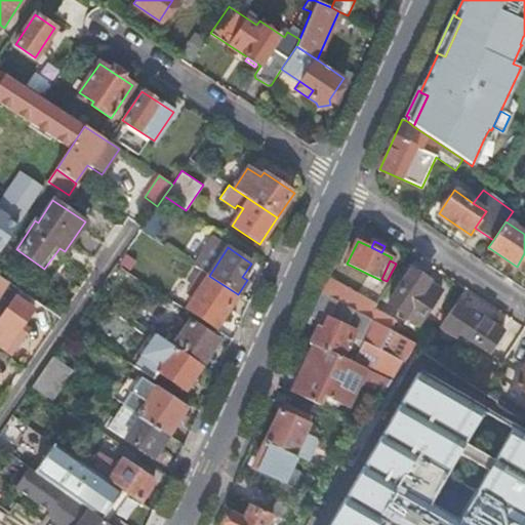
[(404,324),(414,330),(442,289),(412,270),(389,304),(409,317),(404,324)]
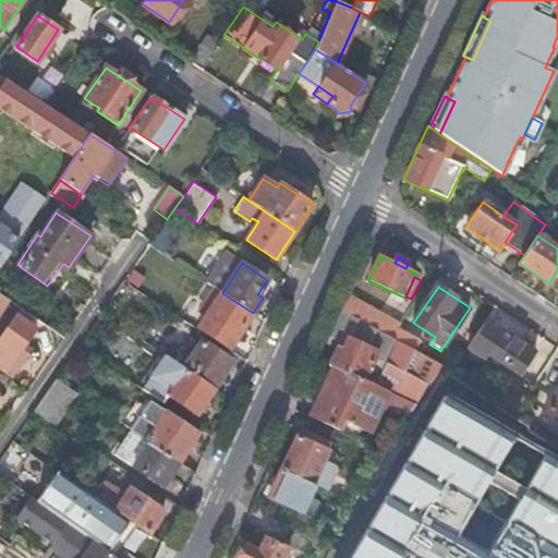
[(222,293),(215,288),(198,313),(205,318),(197,329),(229,350),(253,313),(222,293)]
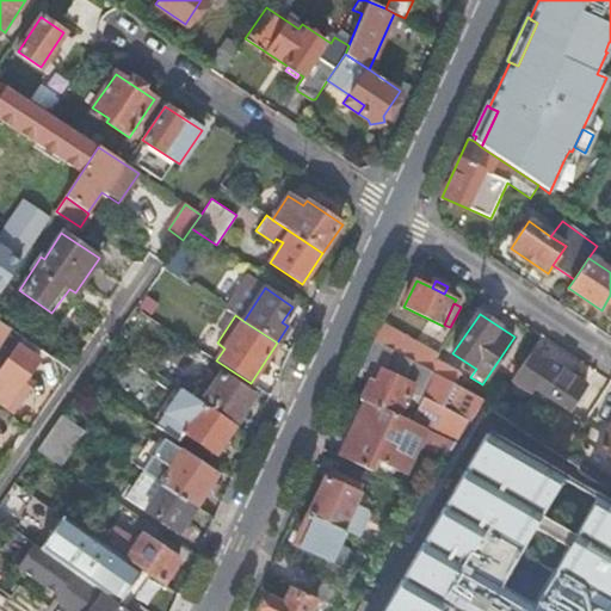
[(0,347),(12,331),(0,322),(0,347)]
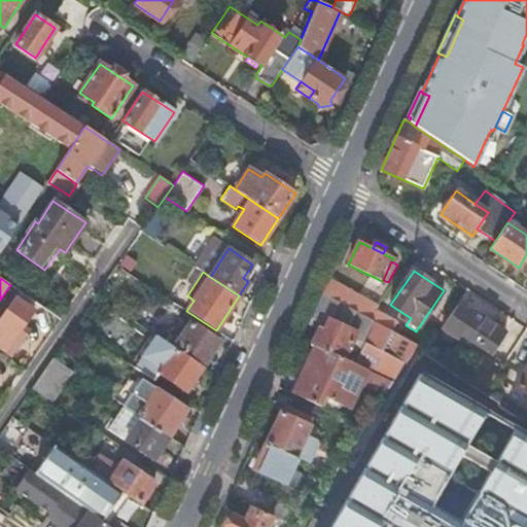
[(367,318),(375,308),(356,299),(358,295),(334,282),(327,296),(367,318)]
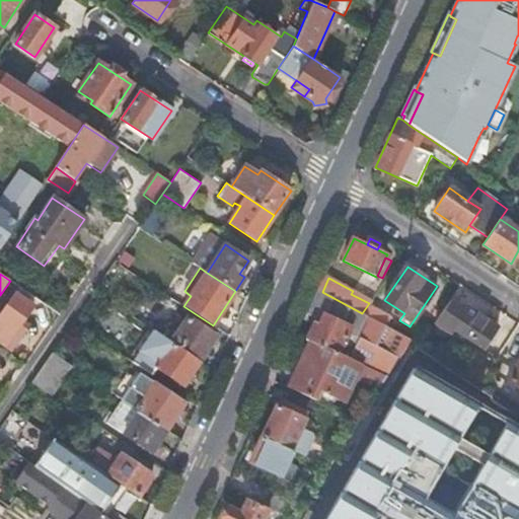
[(387,377),(412,341),(384,325),(363,314),(362,313),(322,292),(318,290),(309,308),(319,313),(306,340),(311,342),(387,377)]
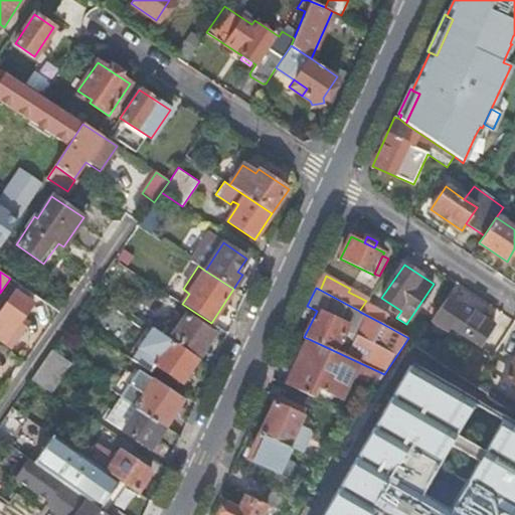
[(33,304),(15,291),(0,312),(0,339),(5,343),(33,304)]
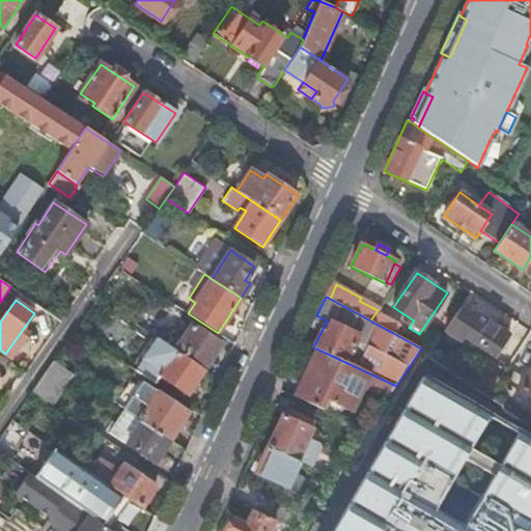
[(475,318),(459,309),(445,332),(462,342),(465,337),(495,357),(509,335),(477,314),(475,318)]
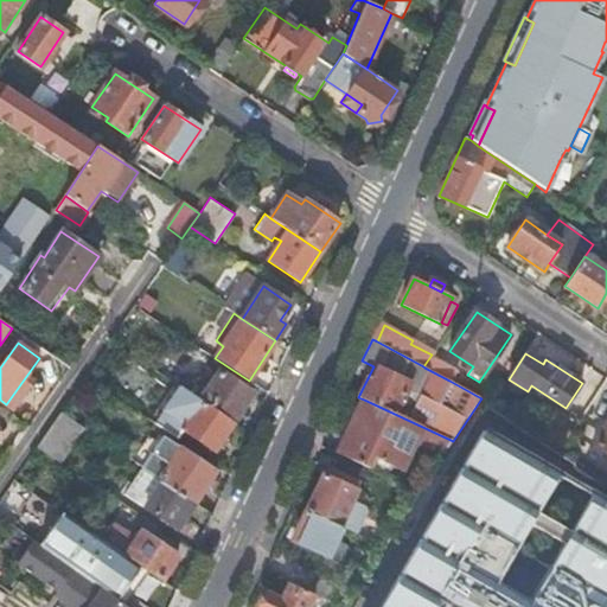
[(425,368),(449,381),(457,370),(433,357),(425,368)]
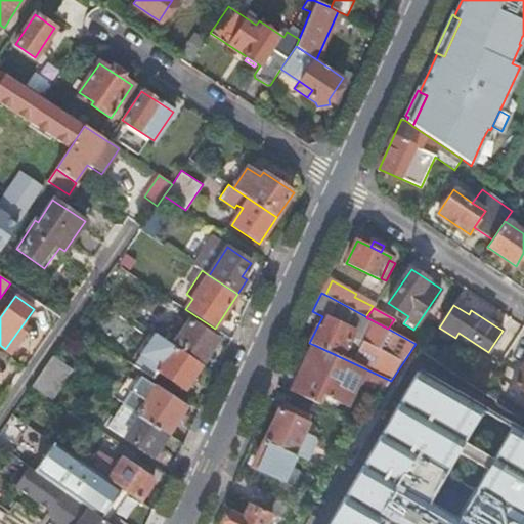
[(172,346),(202,365),(219,340),(189,320),(172,346)]
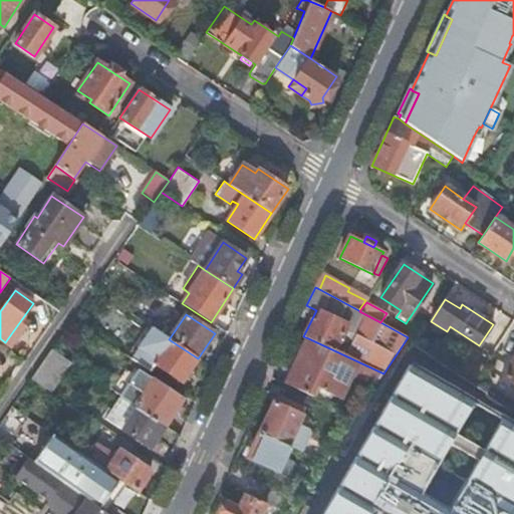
[(169,339),(154,329),(133,359),(151,370),(156,364),(182,381),(198,358),(169,339)]
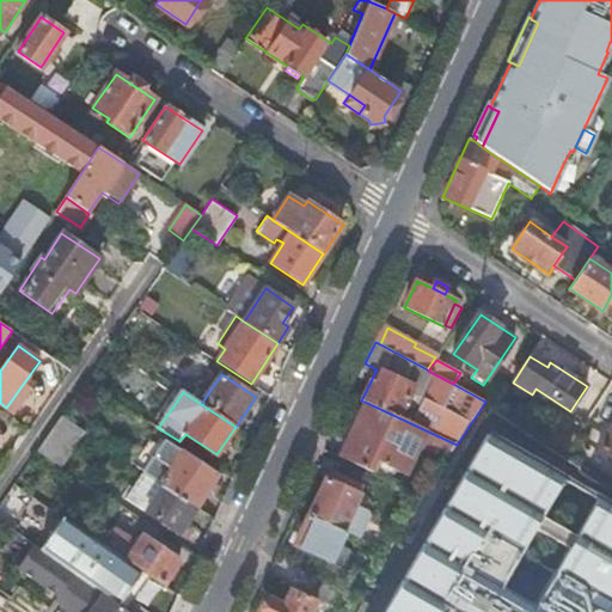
[(446,460),(457,445),(367,403),(342,458),(391,481),(396,469),(407,475),(420,447),(446,460)]
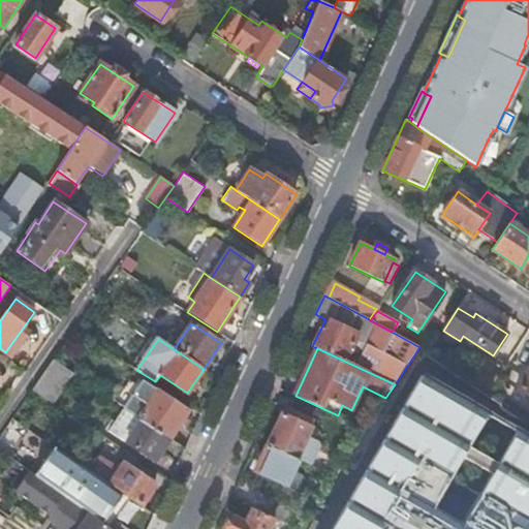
[(71,373),(53,361),(31,391),(51,403),(71,373)]
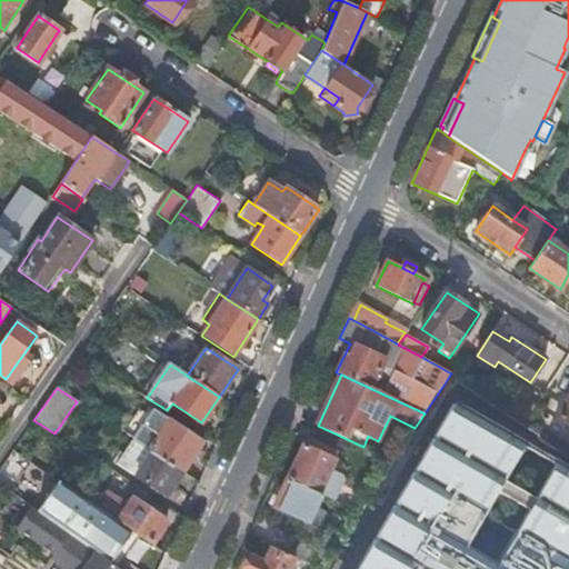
[(526,421),(541,399),(523,388),(512,405),(518,408),(515,413),(526,421)]
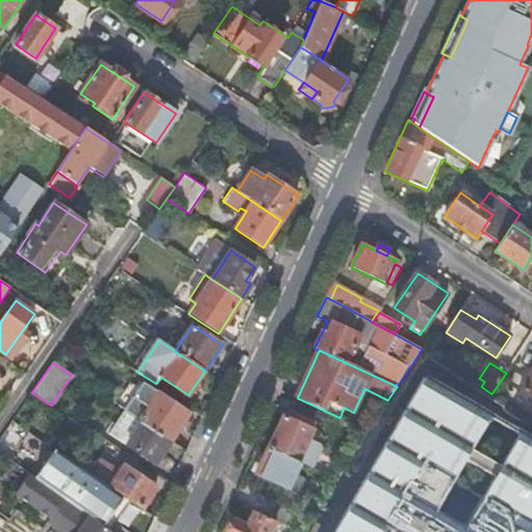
[(531,372),(520,391),(531,398),(531,372)]
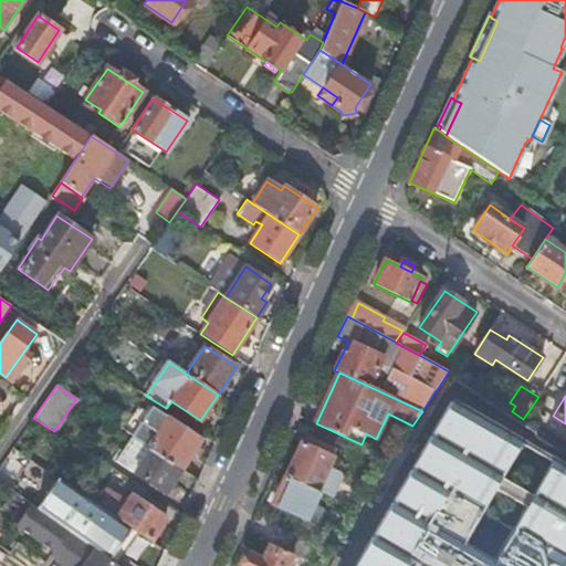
[(565,565),(565,468),(451,400),(354,565),(565,565)]
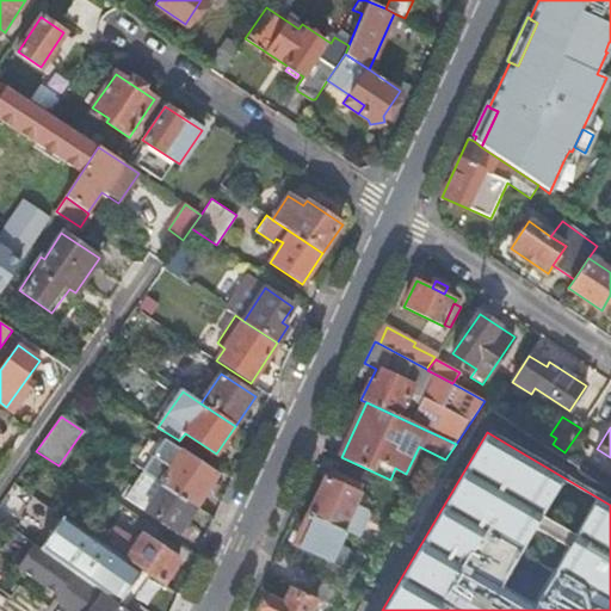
[(143,471),(197,507),(207,492),(214,482),(218,476),(165,439),(143,471)]
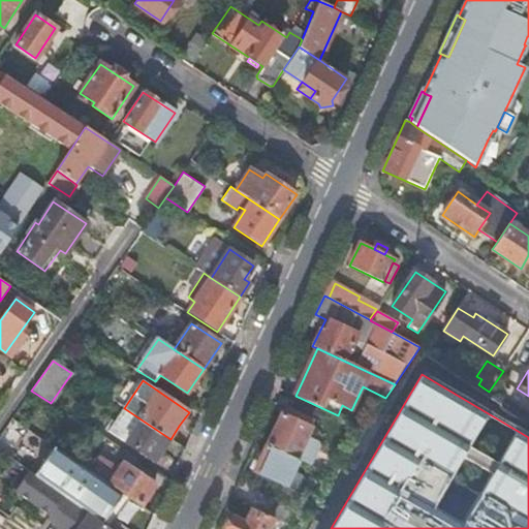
[(161,453),(170,439),(124,408),(109,430),(155,462),(161,453)]
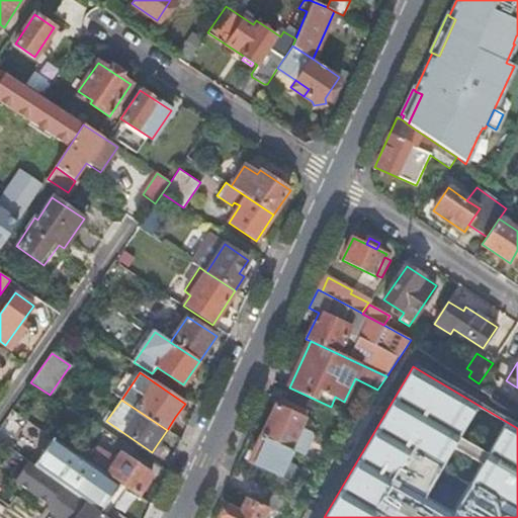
[(275,406),(261,436),(288,449),(290,445),(305,452),(312,438),(310,433),(298,428),(303,419),(275,406)]
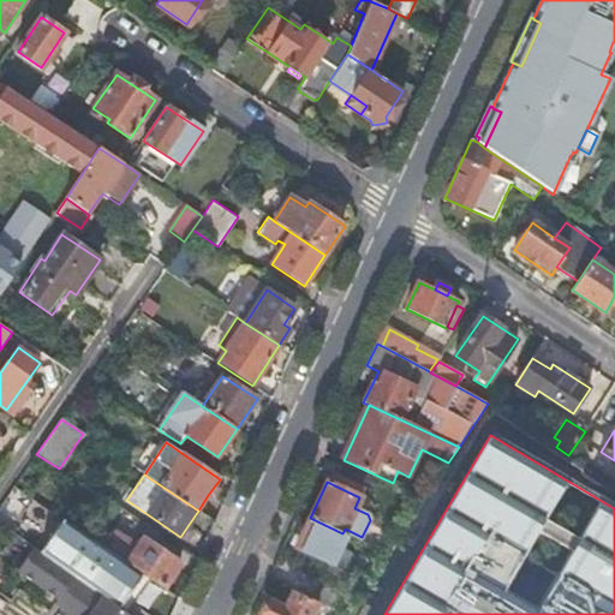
[(215,485),(208,495),(215,500),(221,489),(215,485)]
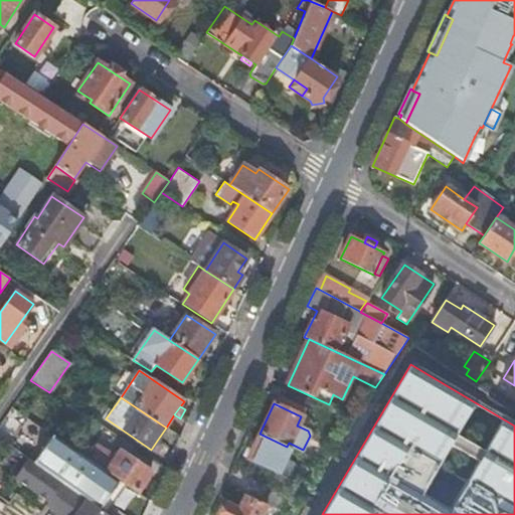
[(287,447),(260,434),(252,448),(247,459),(279,474),(291,449),(287,447)]
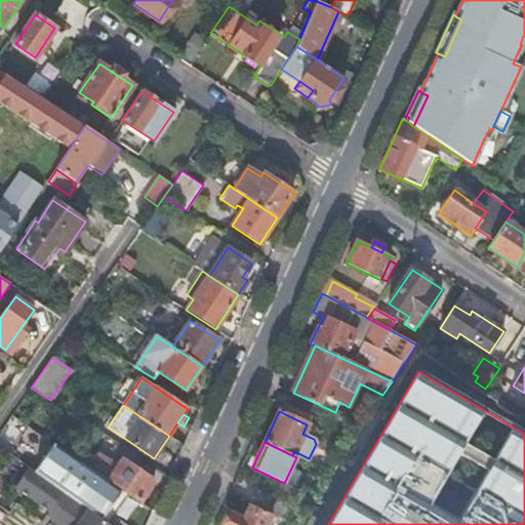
[(166,453),(160,449),(154,458),(159,462),(166,453)]
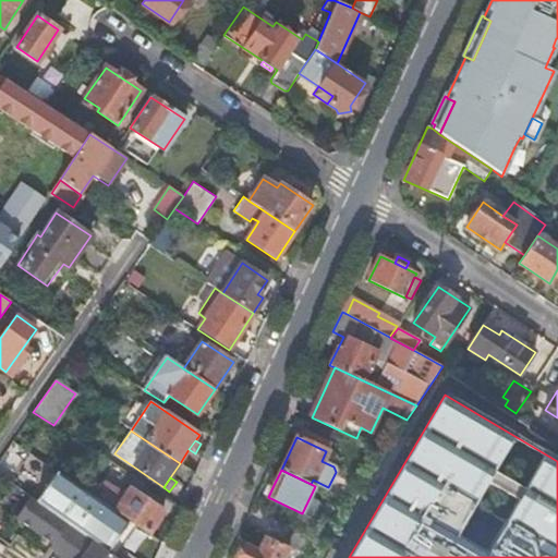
[(104,481),(94,497),(110,508),(129,520),(149,533),(164,511),(130,489),(126,496),(121,493),(104,481)]
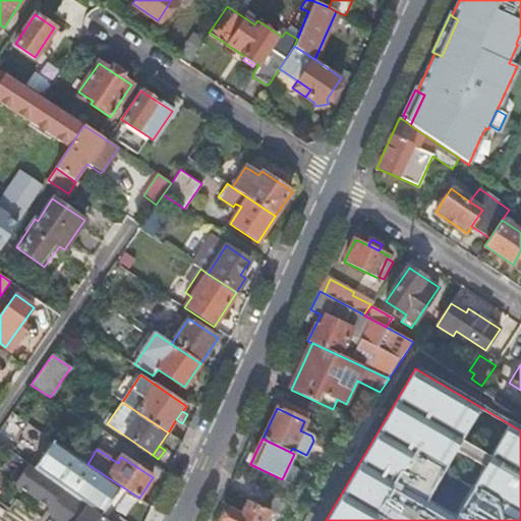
[(250,464),(255,453),(250,451),(245,462),(250,464)]
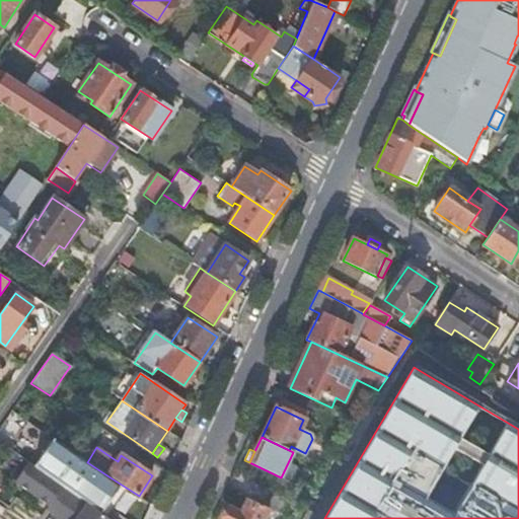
[(118,461),(121,455),(117,452),(113,458),(118,461)]
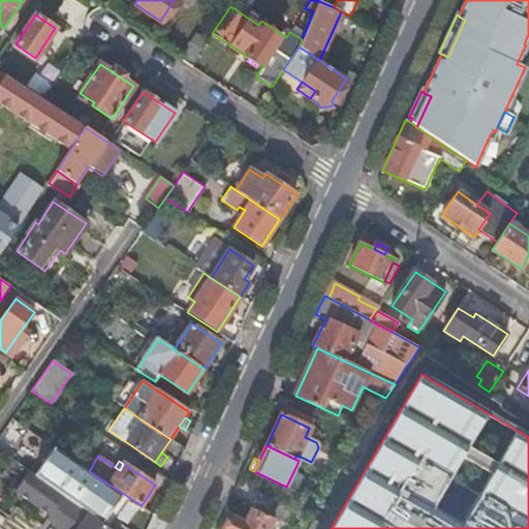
[(61,527),(76,504),(29,471),(16,491),(51,515),(49,518),(61,527)]
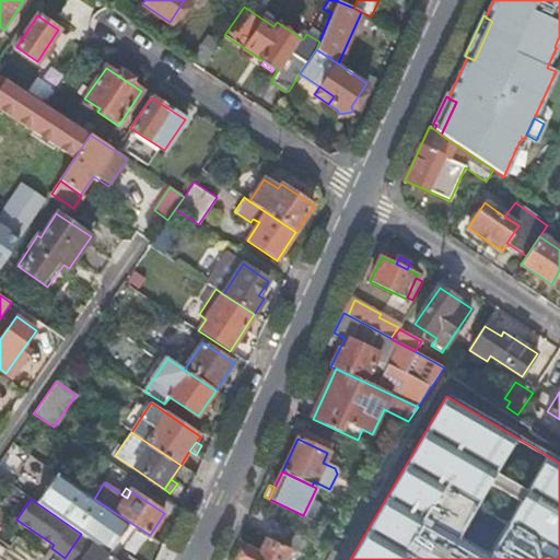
[(111,550),(129,522),(111,510),(92,539),(111,550)]
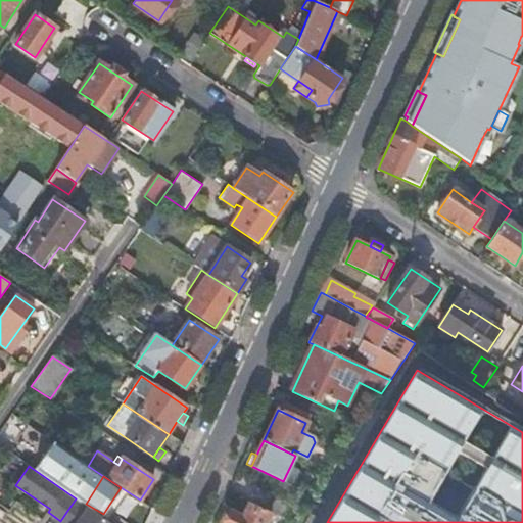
[(292,521),(299,509),(272,495),(266,508),(292,521)]
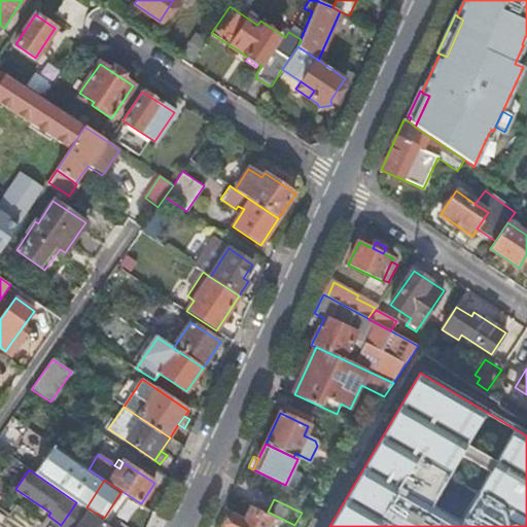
[(112,526),(76,502),(61,525),(63,526),(112,526)]
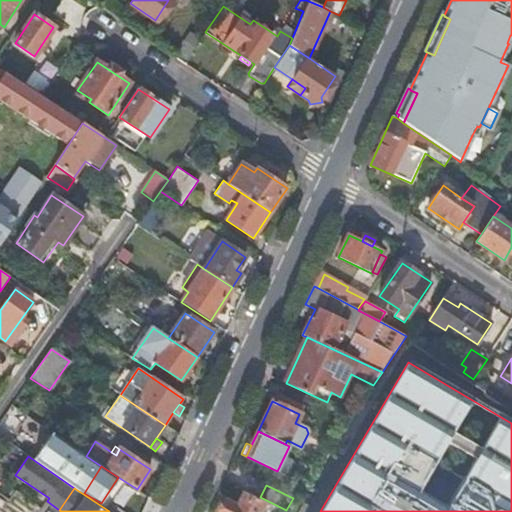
[(259,511),(264,502),(243,493),(237,507),(225,501),(220,511),(259,511)]
